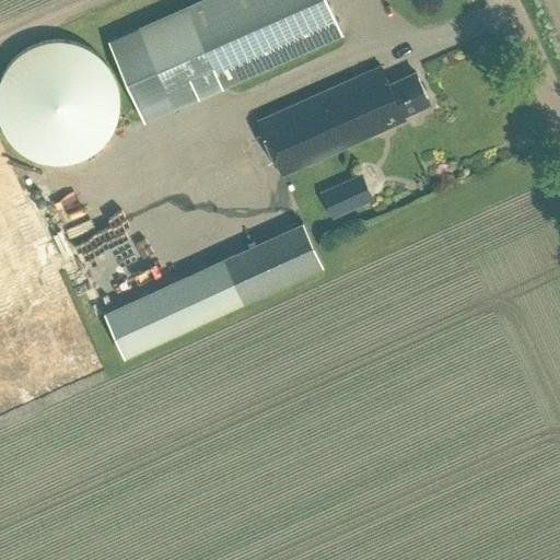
[(325,0),(198,0),(184,7),(138,26),(172,107),(220,86),(340,32),(325,0)]
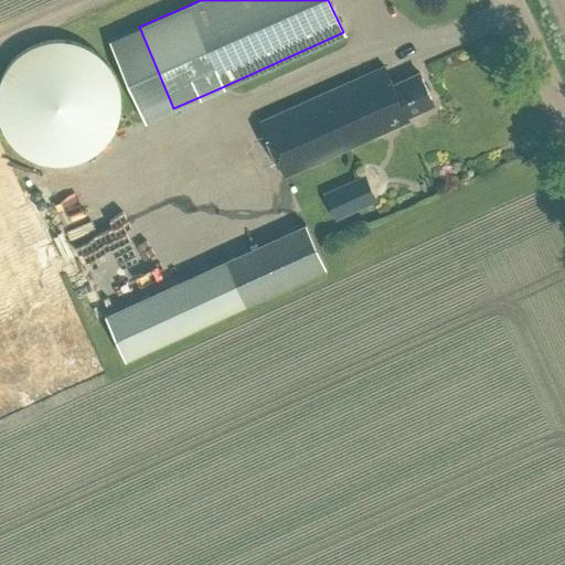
[(383,65),(258,121),(284,177),(407,120),(404,113),(432,100),(417,71),(391,83),(383,65)]
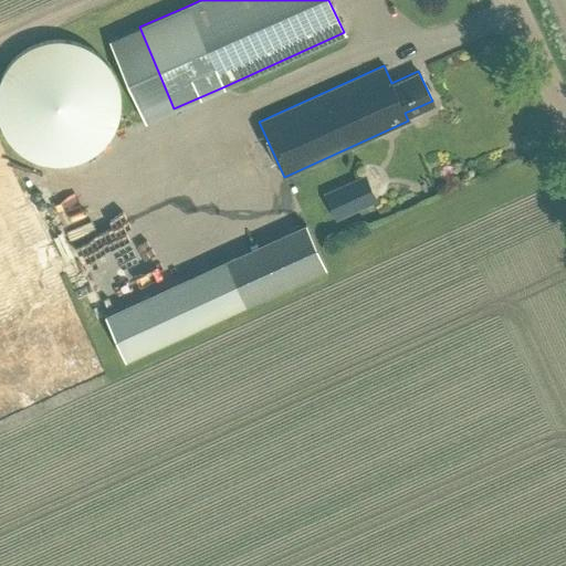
[(0,416),(103,369),(0,143),(0,416)]
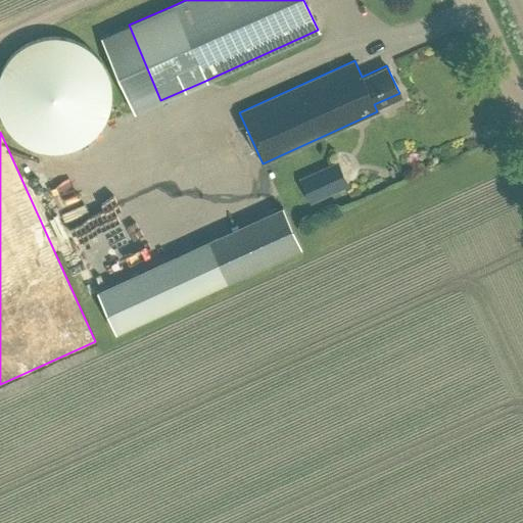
[(339,189),(329,167),(300,180),(311,202),(339,189)]
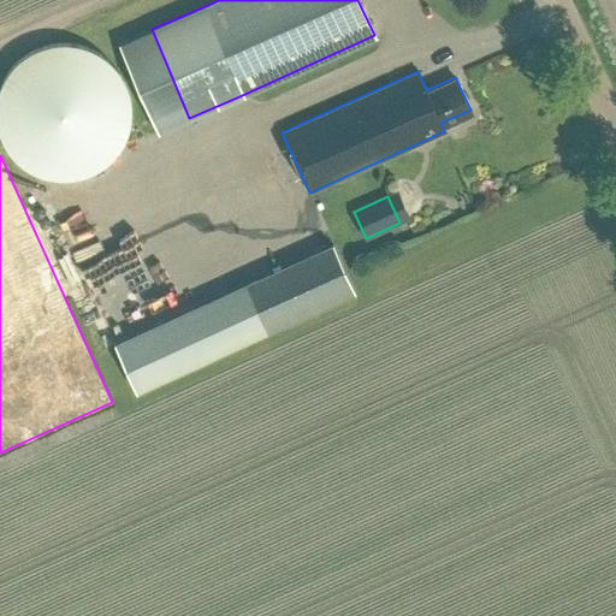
[(246,284),(267,332),(355,291),(333,244),(246,284)]
